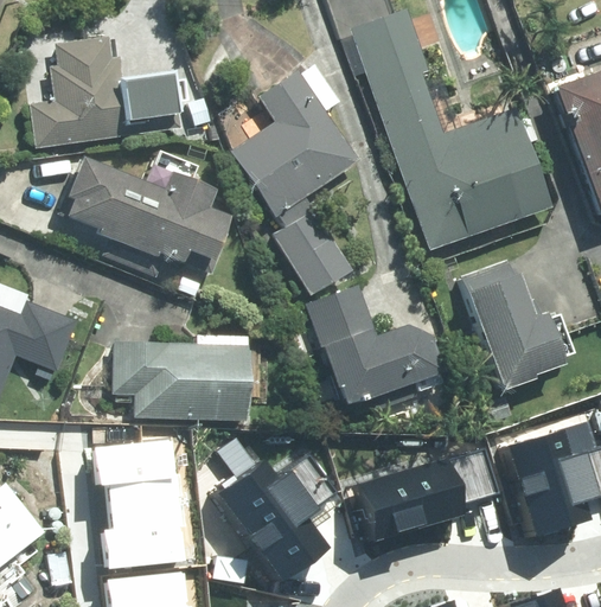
[(350,29),(427,250),(549,209),(515,108),(440,134),(416,68),(424,65),(406,10),(350,29)]
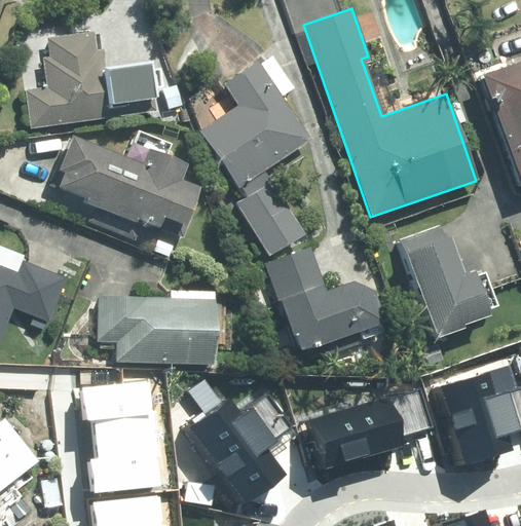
[(98,50),(95,32),(46,39),(49,58),(42,59),(47,87),(24,90),(30,129),(156,112),(149,62),(106,68),(104,49),(98,50)]
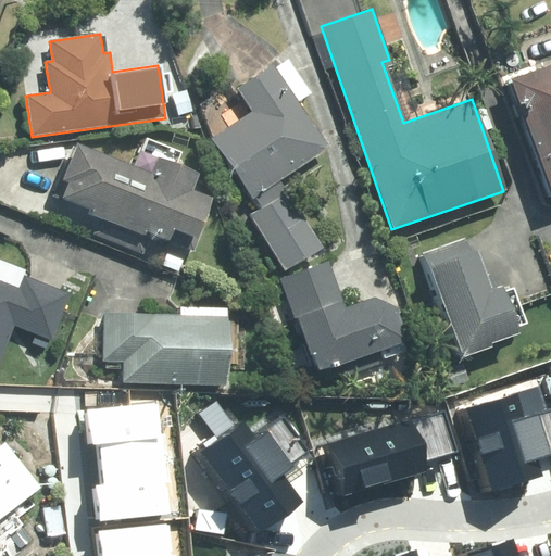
[(550,60),(501,78),(543,199),(550,196),(550,60)]
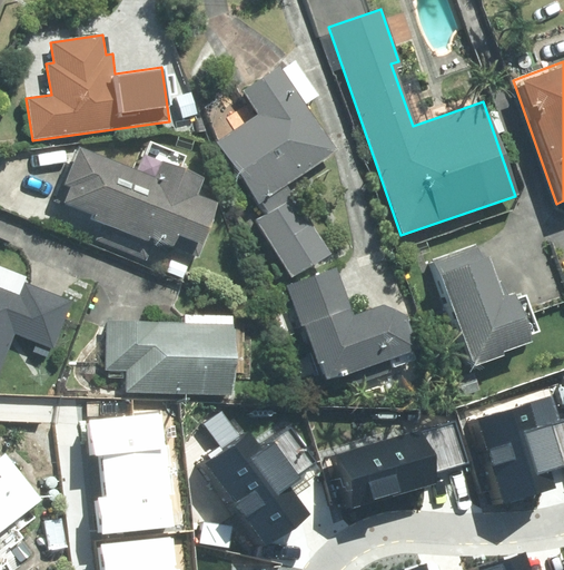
[(269,213),(259,218),(294,275),(333,252),(298,195),(294,197),(286,186),(337,151),(280,66),(243,91),(257,115),(216,141),(258,204),(261,202),(269,213)]
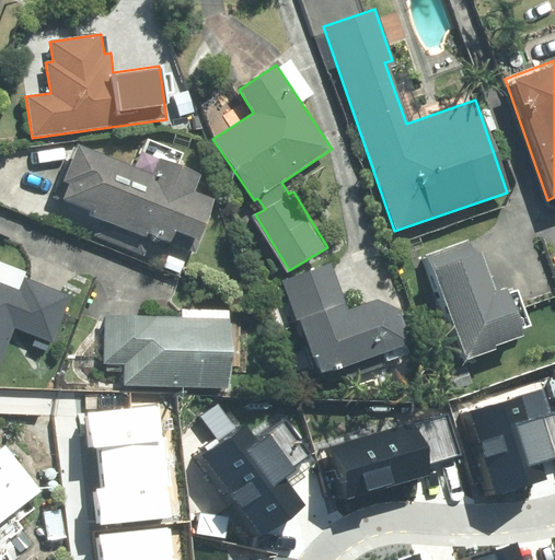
[(195,112),(187,91),(173,95),(180,117),(195,112)]
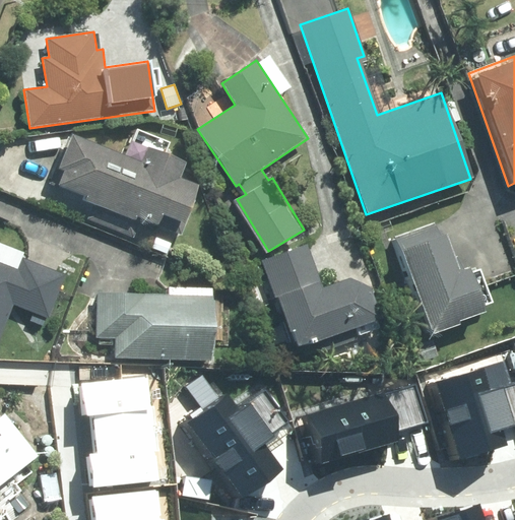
[(179,164),(161,155),(166,142),(134,129),(123,157),(65,134),(51,170),(56,171),(51,185),(79,196),(77,200),(93,206),(88,220),(133,239),(140,220),(151,225),(151,222),(182,235),(196,201),(187,197),(191,185),(173,178),(179,164)]
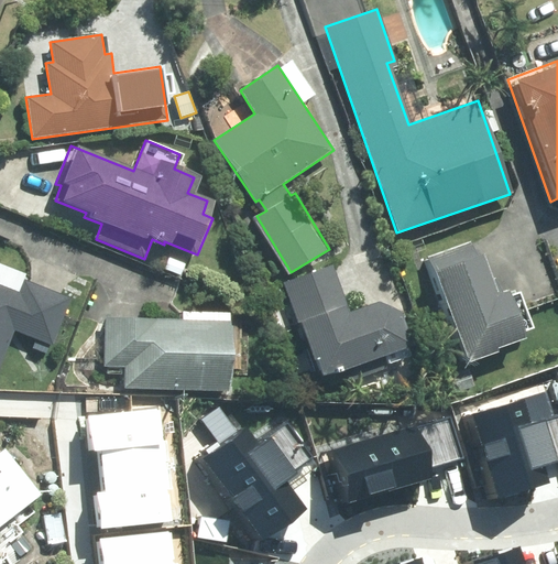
[(473,253),(470,241),(426,257),(430,269),(429,269),(460,360),(491,349),(490,346),(517,336),(501,290),(495,291),(491,279),(487,280),(477,252),(473,253)]
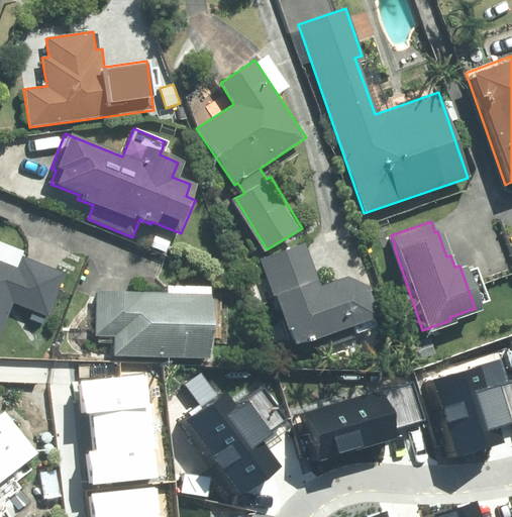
[(306,244),(261,261),(272,295),(268,297),(280,333),(283,332),(288,346),(312,338),(317,352),(355,339),(353,334),(375,327),(361,287),(340,279),(320,286),(306,244)]
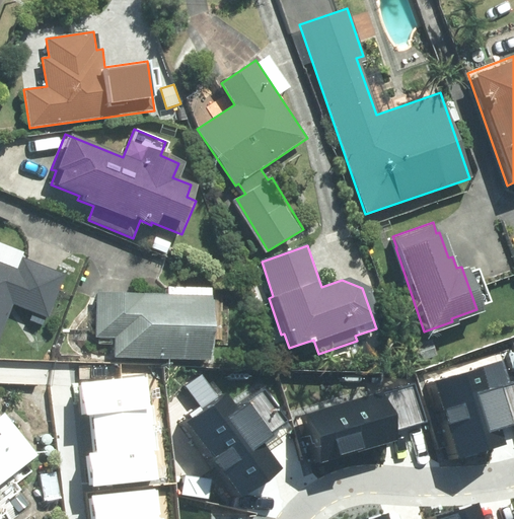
[(0,261),(0,334),(11,304),(49,318),(65,275),(22,258),(18,269),(0,261)]
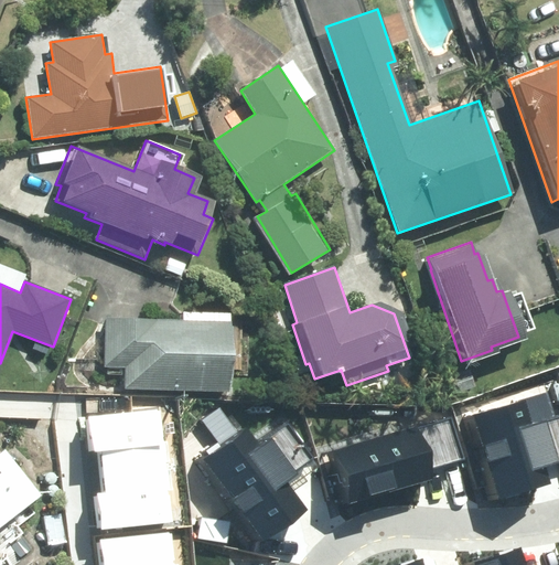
[(230,321),(106,318),(105,366),(125,366),(125,388),(229,391),(230,321)]
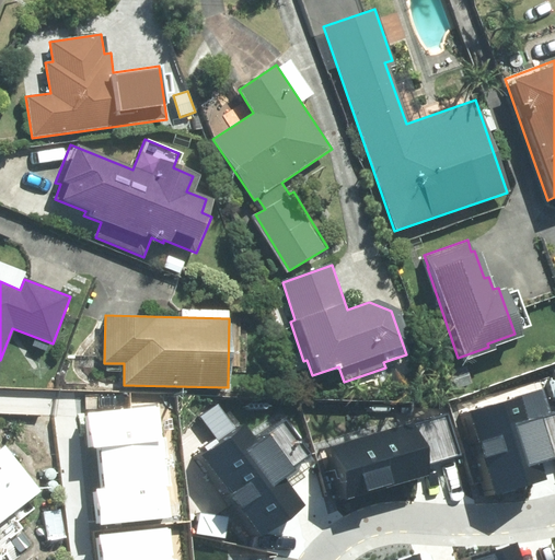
[(449,391),(471,383),(465,366),(443,374),(449,391)]
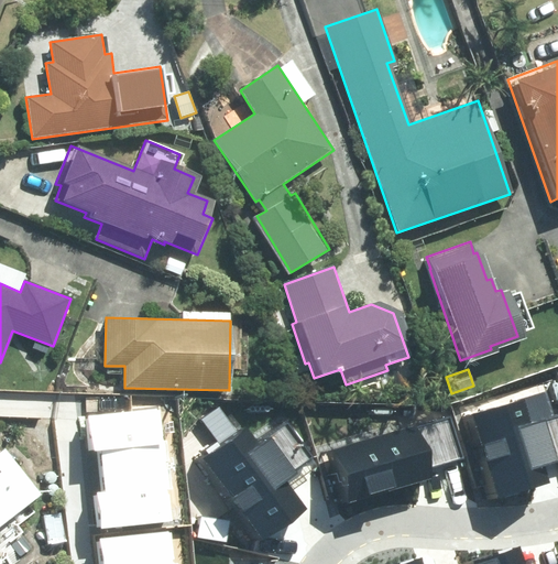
[(531,408),(502,414),(505,436),(535,431),(531,408)]
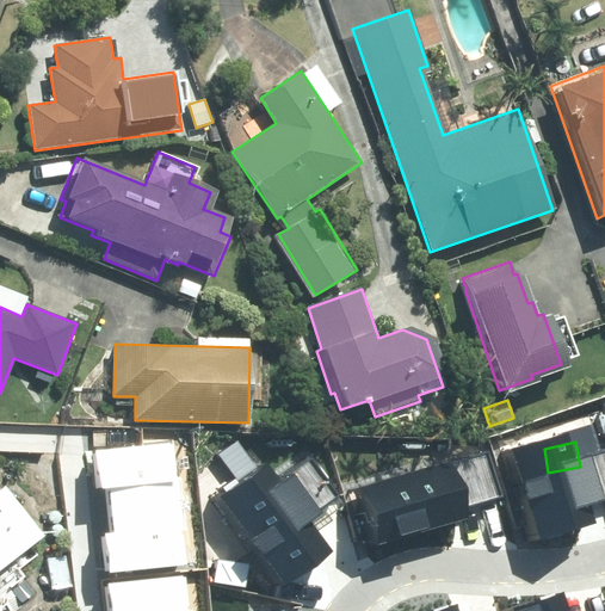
[(304,536),(375,482),(347,446),(277,500),(278,503),(269,508),(272,513),(266,518),(278,534),(292,522),(304,536)]
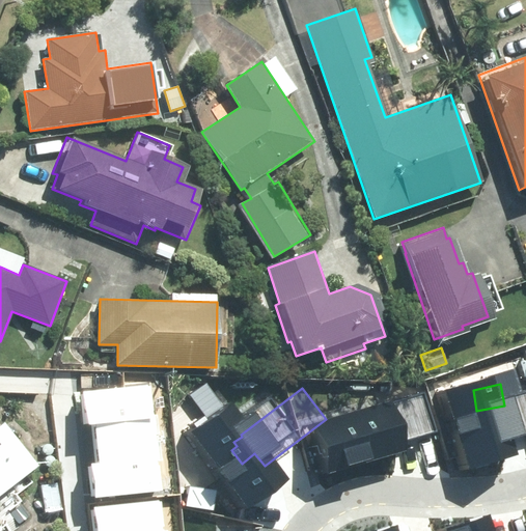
[(169,412),(117,419),(122,454),(144,450),(145,457),(175,453),(169,412)]
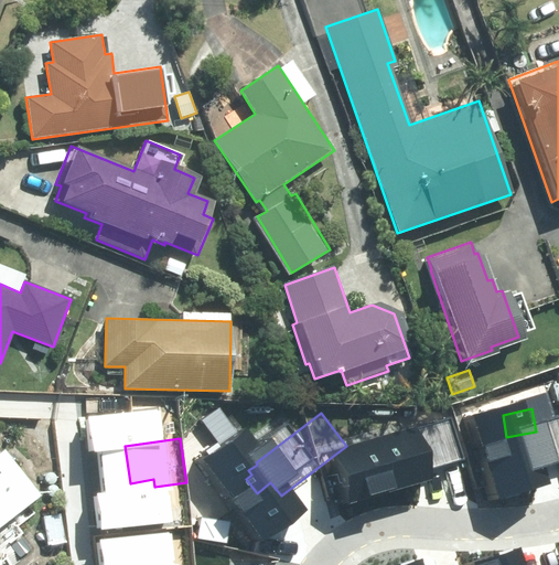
[(105,482),(99,441),(72,446),(77,487),(105,482)]
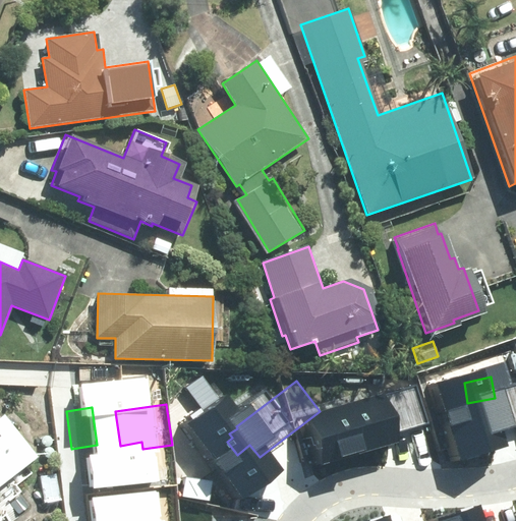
[(396,483),(344,413),(324,427),(320,422),(264,464),(304,519),(341,493),(348,503),(324,520),(477,520),(486,515),(515,518),(515,476),(514,482),(471,477),(453,453),(448,452),(443,455),(440,452),(396,483)]
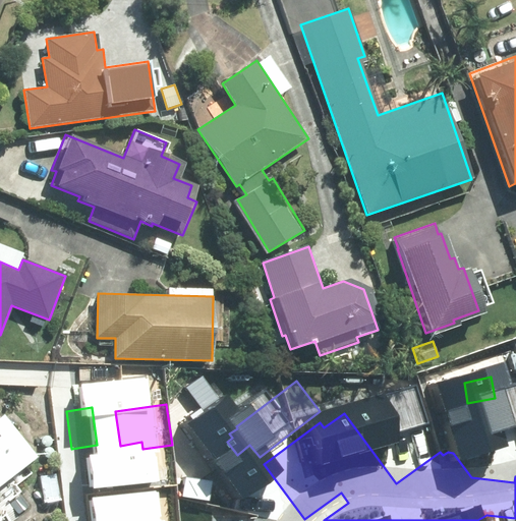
[(0,484),(38,457),(4,414),(0,417),(0,484)]
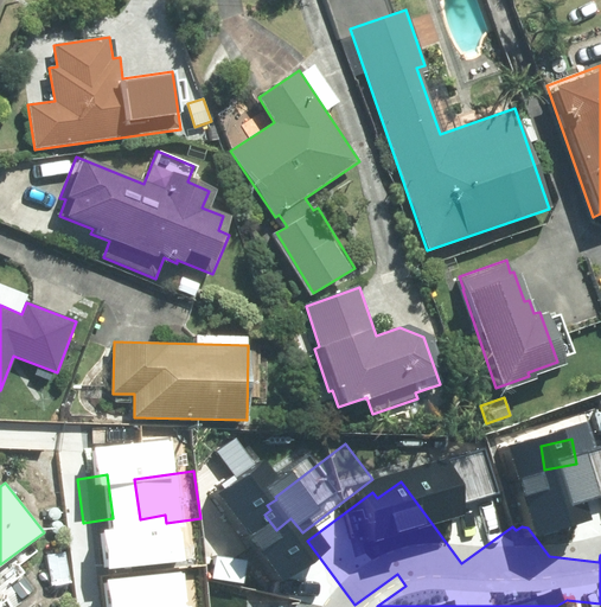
[(199,582),(186,547),(136,566),(130,551),(95,564),(100,579),(87,583),(96,606),(194,606),(187,587),(199,582)]
